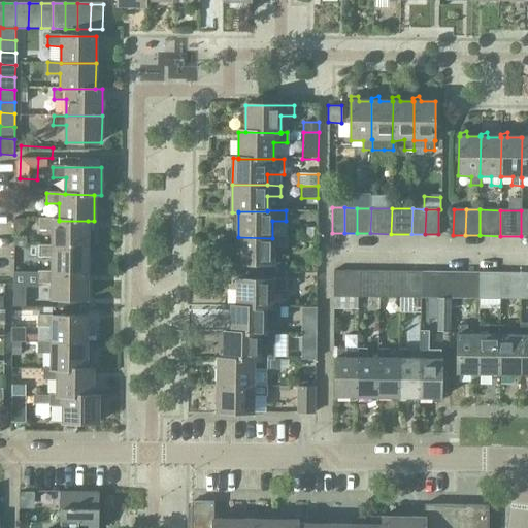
[(28,219),(14,219),(14,233),(28,233),(28,219)]
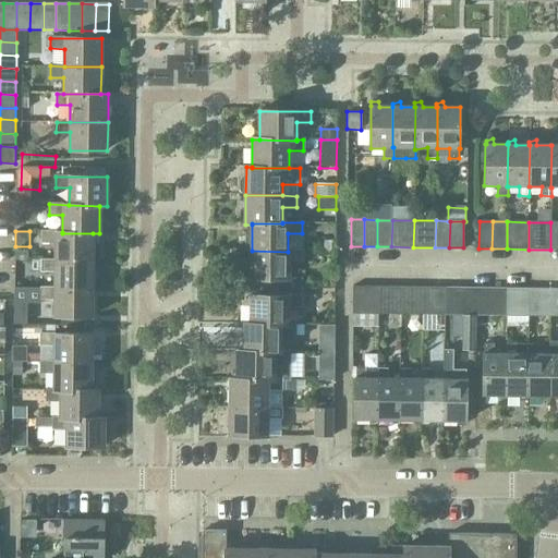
[(56,256),(56,261),(92,261),(93,233),(62,233),(62,232),(49,232),(43,231),(41,243),(56,243),(56,256)]
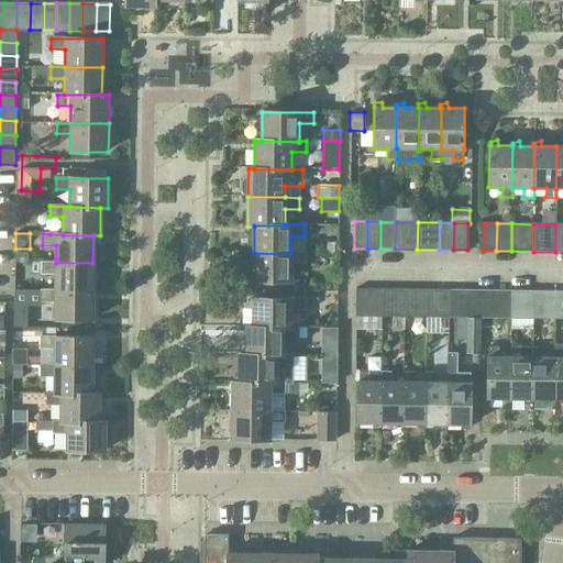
[(326,243),(326,253),(338,254),(338,249),(338,243),(326,243)]
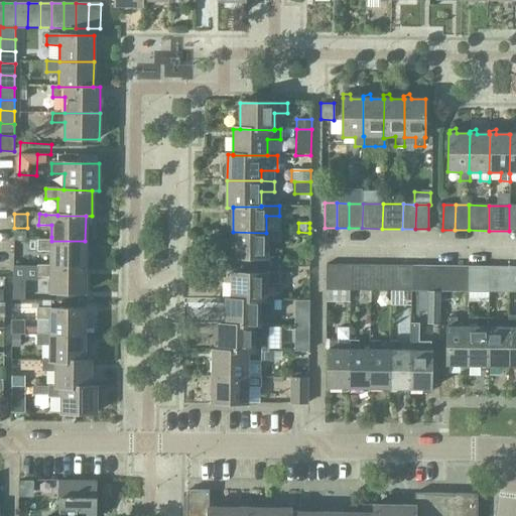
[(27,231),(14,231),(14,241),(27,241),(27,231)]
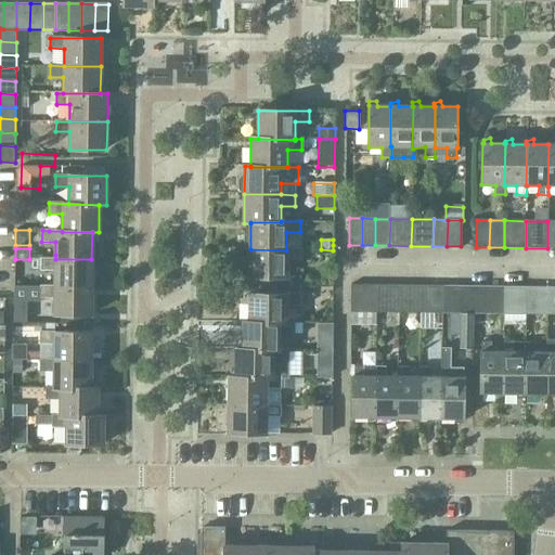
[(300,250),(286,250),(250,249),(249,278),(262,279),(262,284),(275,284),(276,279),(285,279),(286,260),(300,260),(300,250)]
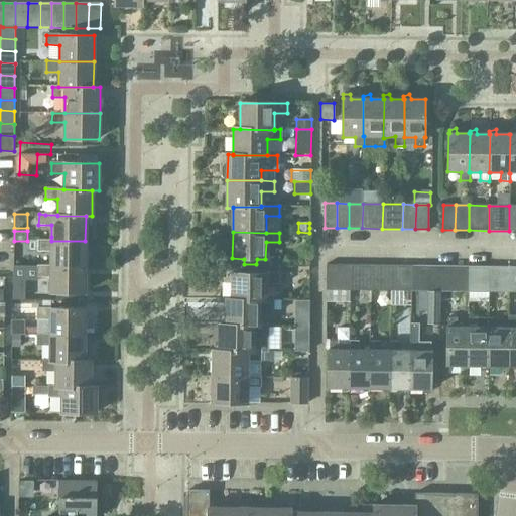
[(294,232),(294,243),(309,243),(309,233),(298,232),(294,232)]
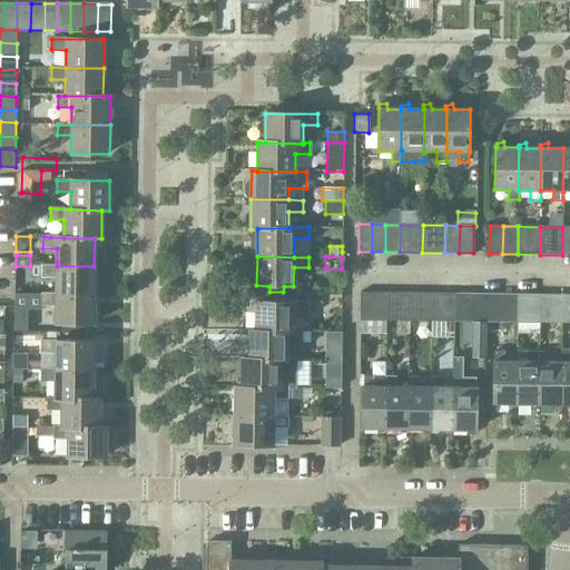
[(32,266),(32,276),(42,276),(42,277),(57,277),(57,294),(94,295),(94,266),(57,266),(32,266)]
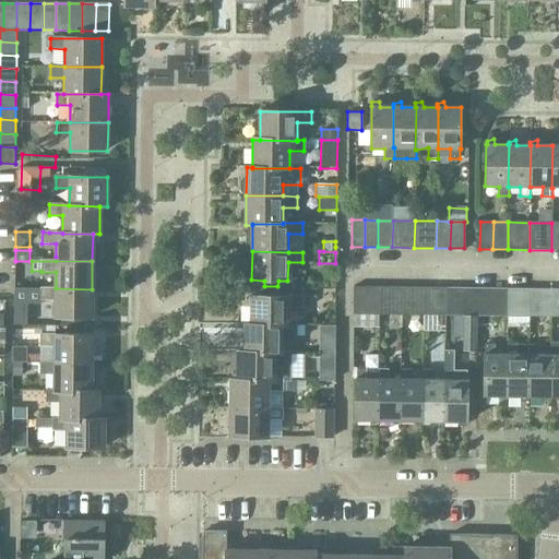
[(353,314),(366,314),(367,287),(354,287),(353,314)]
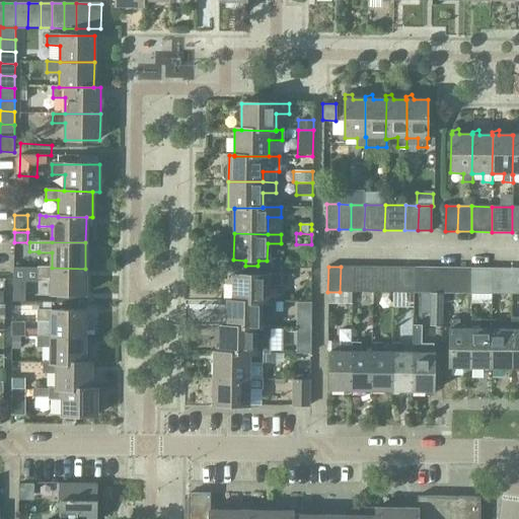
[(355,267),(341,267),(340,292),(354,292),(355,267)]
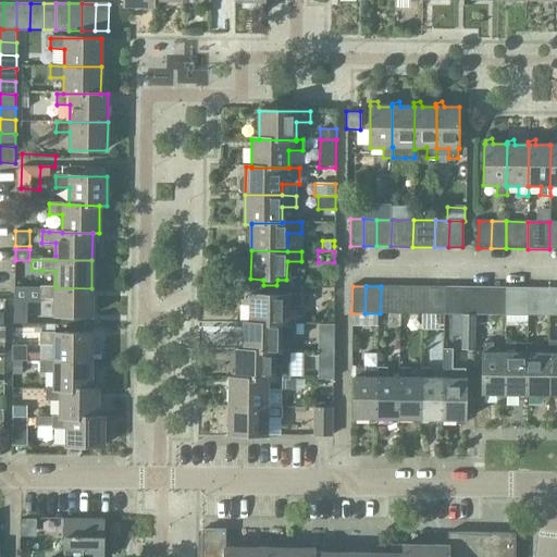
[(401,286),(381,286),(380,313),(401,314),(401,286)]
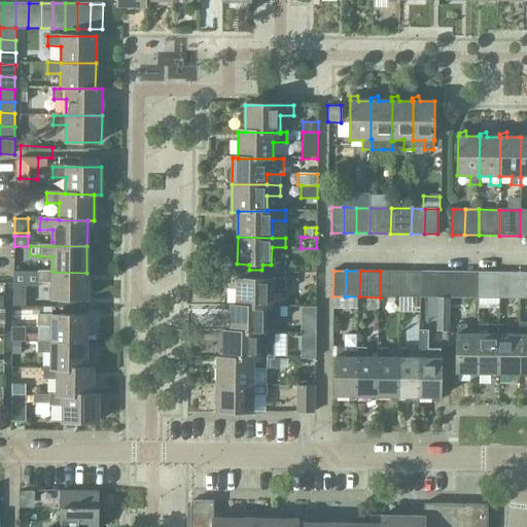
[(401,272),(380,271),(380,297),(401,297),(401,272)]
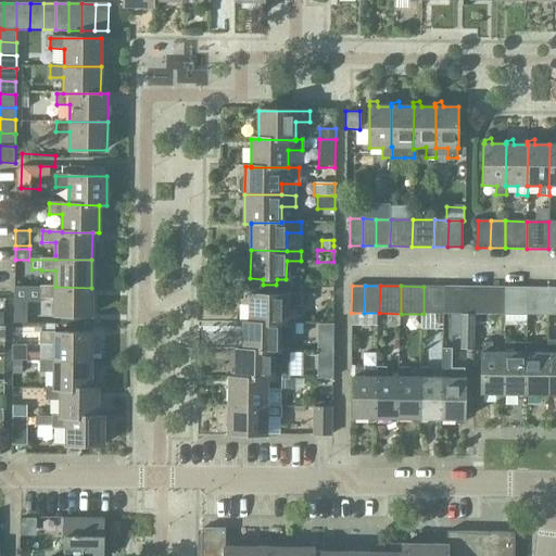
[(91,316),(91,288),(55,287),(41,287),(41,299),(55,299),(55,316),(91,316)]
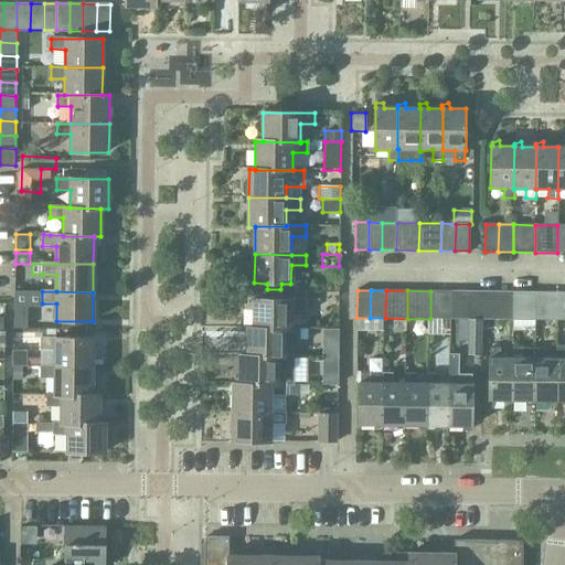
[(452,291),(430,291),(430,319),(452,319),(452,291)]
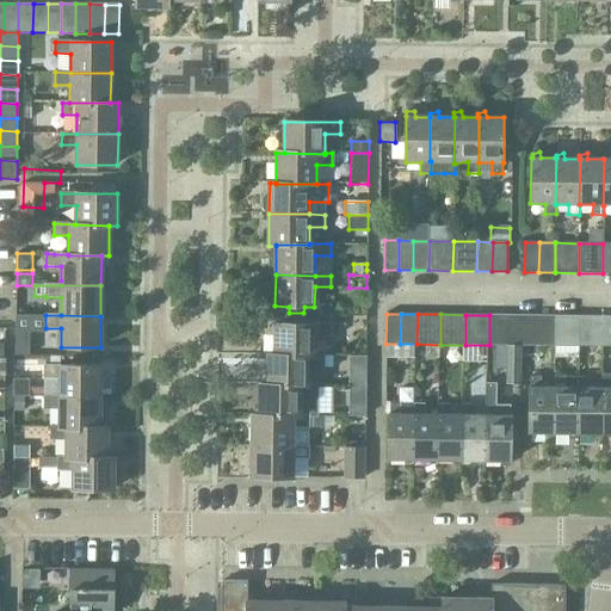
[(507,315),(489,315),(489,345),(507,345),(507,315)]
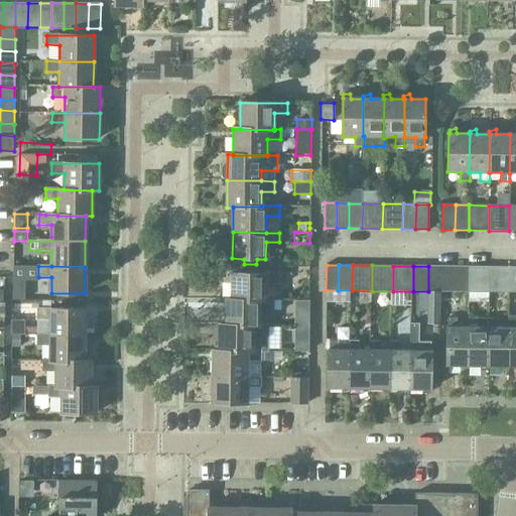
[(441,266),(428,266),(428,291),(440,291),(441,266)]
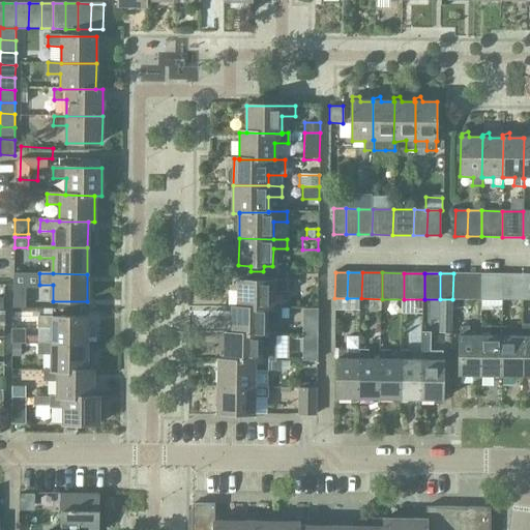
[(466,273),(453,273),(452,299),(465,300),(466,273)]
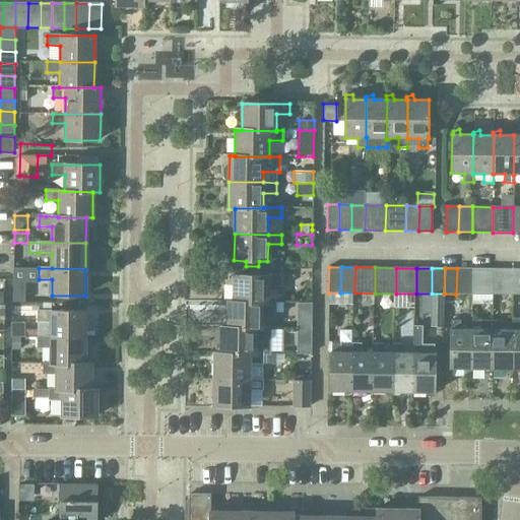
[(472,269),(457,268),(456,295),(472,295),(472,269)]
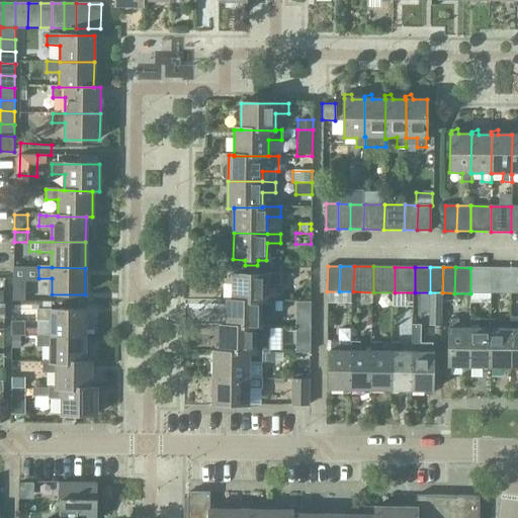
[(492,268),(470,268),(470,293),(491,293),(492,268)]
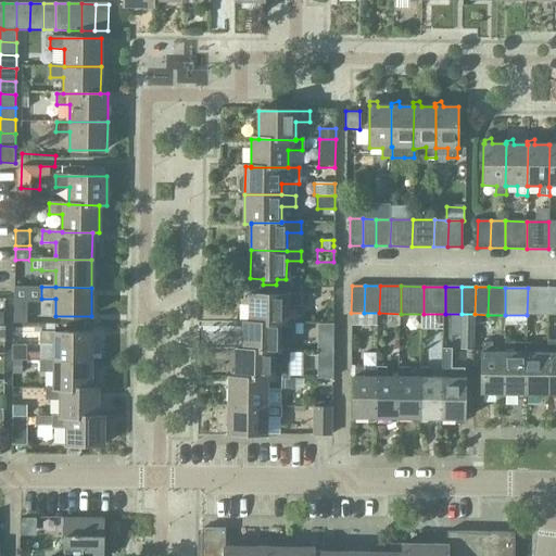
[(548,288),(528,288),(527,315),(548,315),(548,288)]
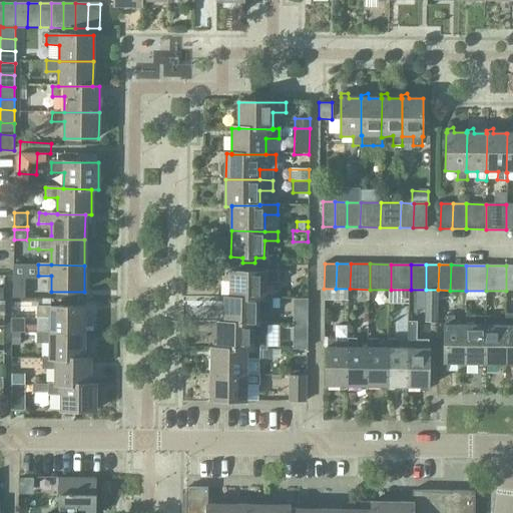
[(36,268),(21,268),(21,276),(36,276),(36,268)]
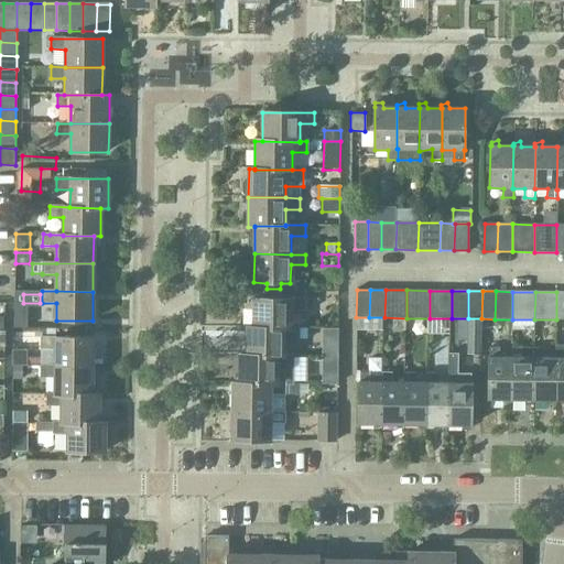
[(253,327),(291,328),(291,327),(291,310),(305,310),(305,300),(253,299),(253,327)]
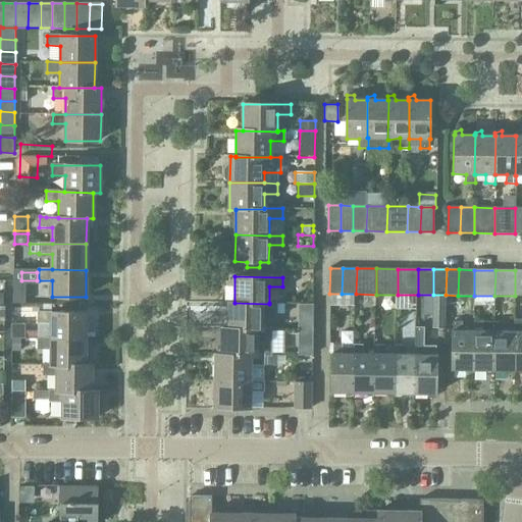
[(38,298),(17,297),(17,309),(37,310),(38,298)]
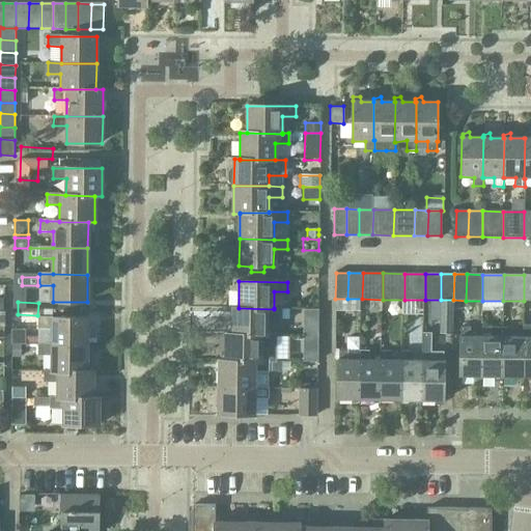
[(281,308),(274,308),(274,309),(239,308),(232,308),(232,335),(268,335),(268,318),(281,318),(281,308)]
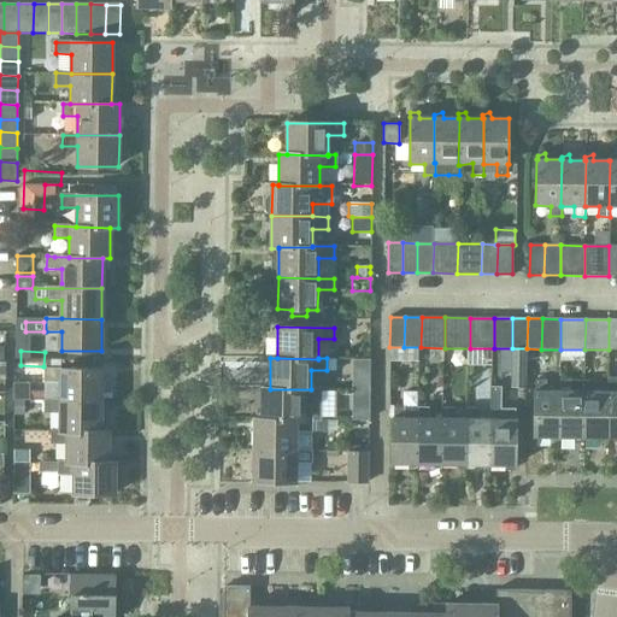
[(60,382),(60,400),(60,401),(100,401),(100,369),(60,369),(60,359),(45,359),(45,382),(60,382)]
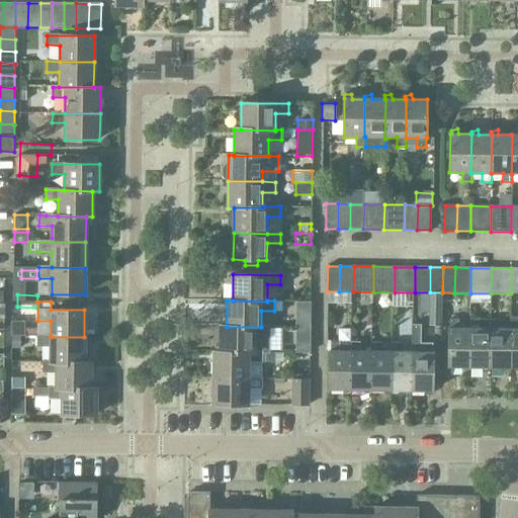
[(295,315),(295,327),(310,328),(310,315),(295,315)]
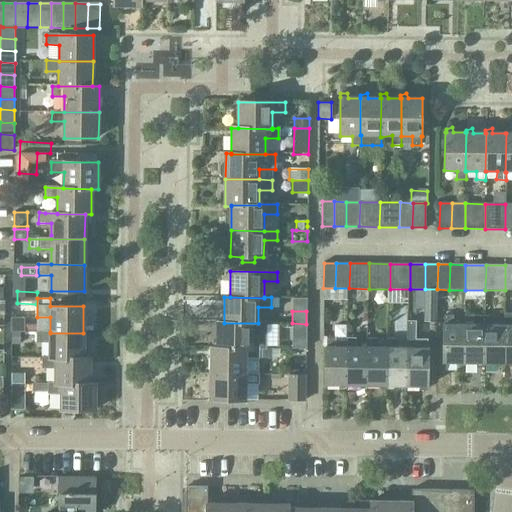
[(423,311),(423,322),(436,322),(436,311),(423,311)]
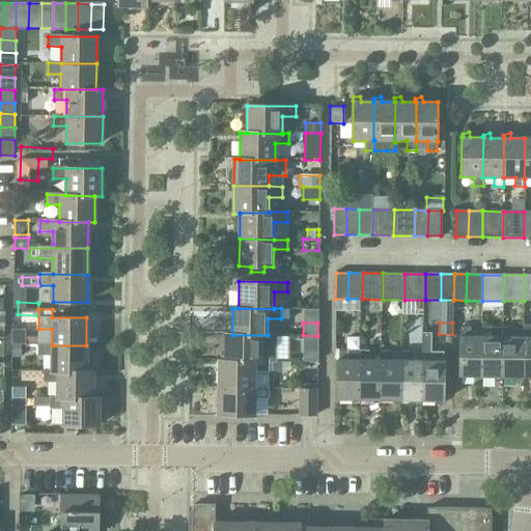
[(481,376),(482,336),(470,336),(470,327),(462,327),(462,336),(460,336),(459,375),(475,375),(476,381),(482,381),(482,376),(481,376)]
